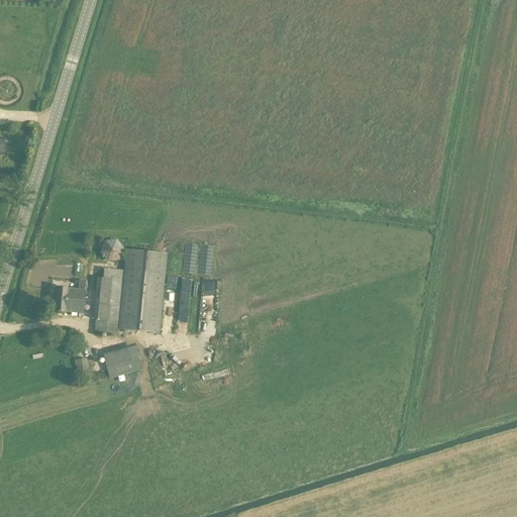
[(119,261),(123,249),(116,240),(104,241),(100,252),(107,263),(119,261)]
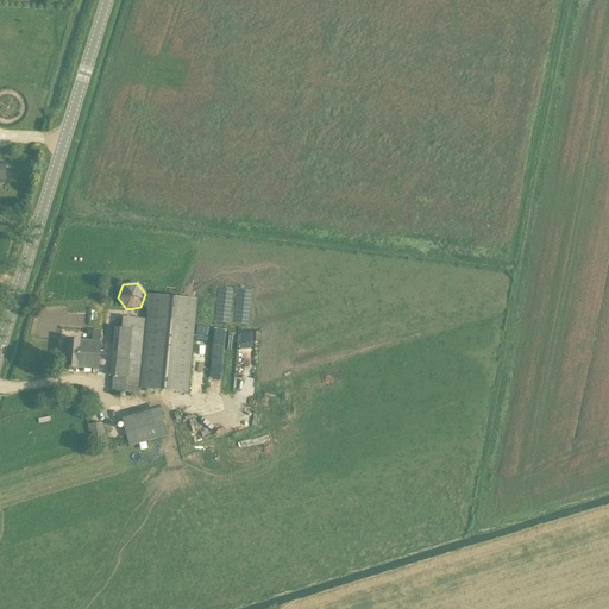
[(113,327),(110,376),(112,376),(111,391),(139,394),(140,388),(187,393),(196,300),(149,295),(146,319),(121,316),(120,328),(113,327)]
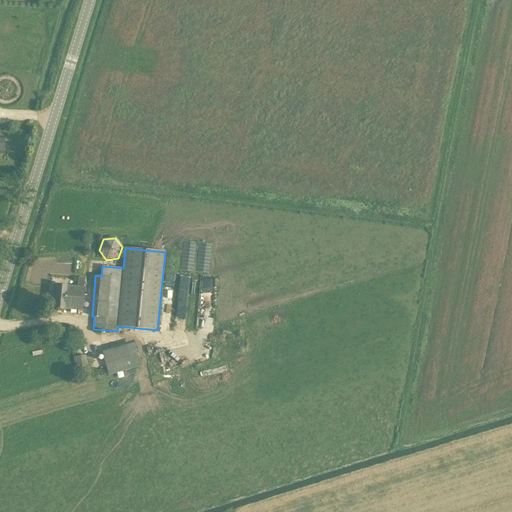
[(190,305),(191,275),(181,274),(179,305),(190,305)]
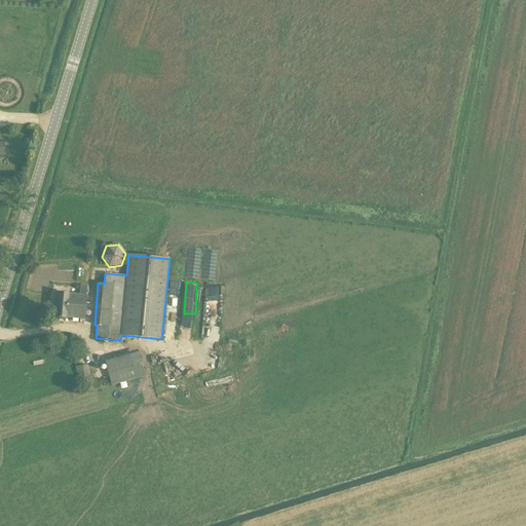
[(58,293),(57,304),(85,307),(86,295),(68,294),(58,293)]
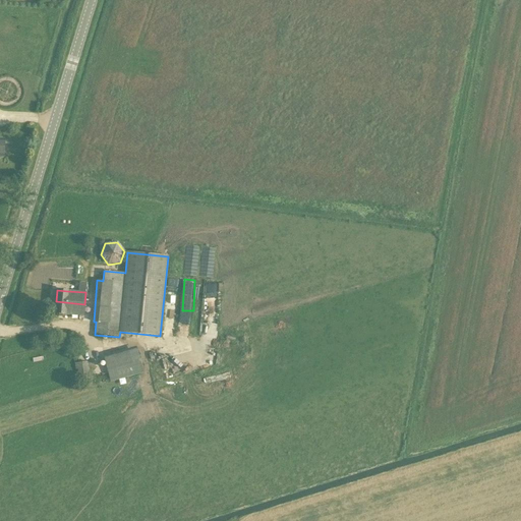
[(56,313),(58,316),(62,316),(64,314),(65,314),(83,316),(84,304),(56,301),(55,313),(56,313)]
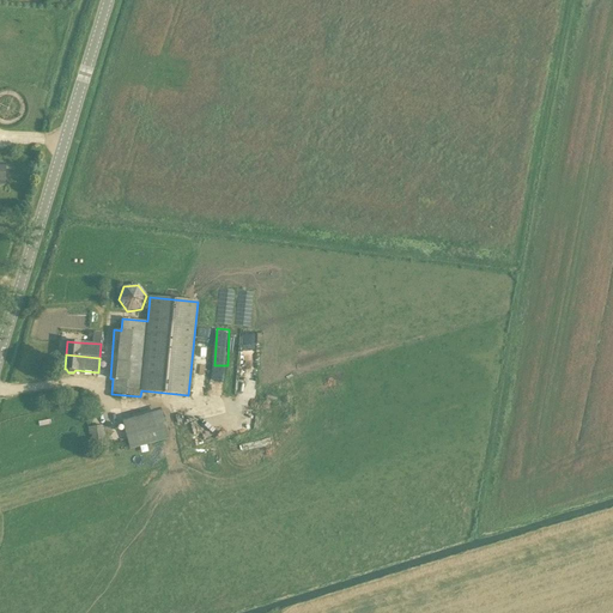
[(120,418),(127,441),(129,449),(169,438),(159,408),(120,418)]
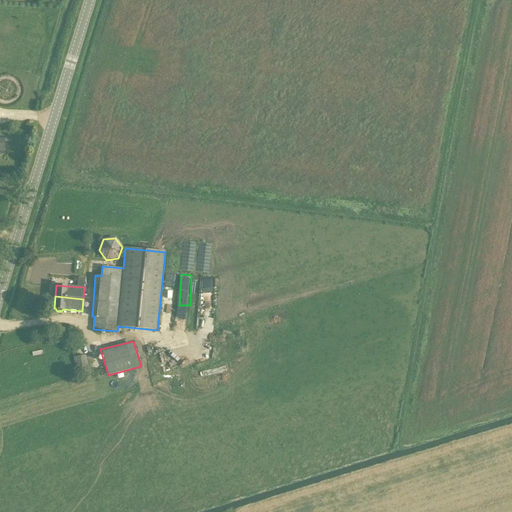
[(88,371),(85,355),(75,357),(73,357),(74,363),(76,363),(77,373),(88,371)]
